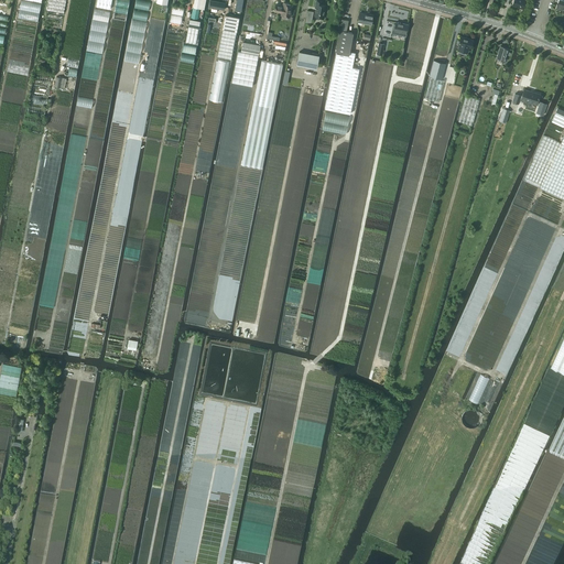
[(49,0),(47,10),(64,13),(65,0),(49,0)]
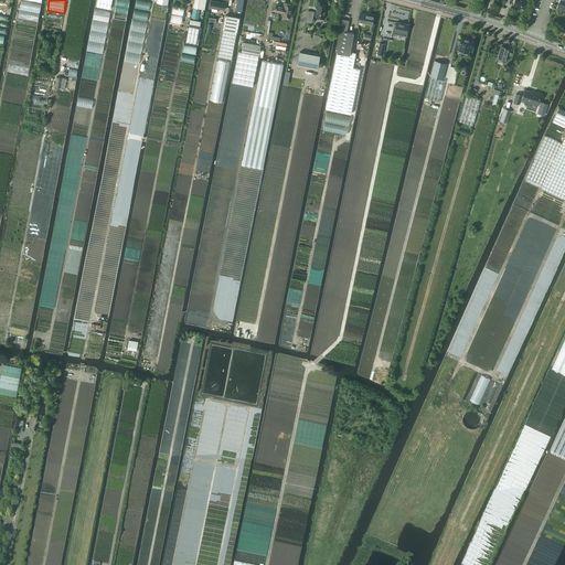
[(200,8),(204,9),(205,0),(194,0),(191,18),(198,19),(200,8)]
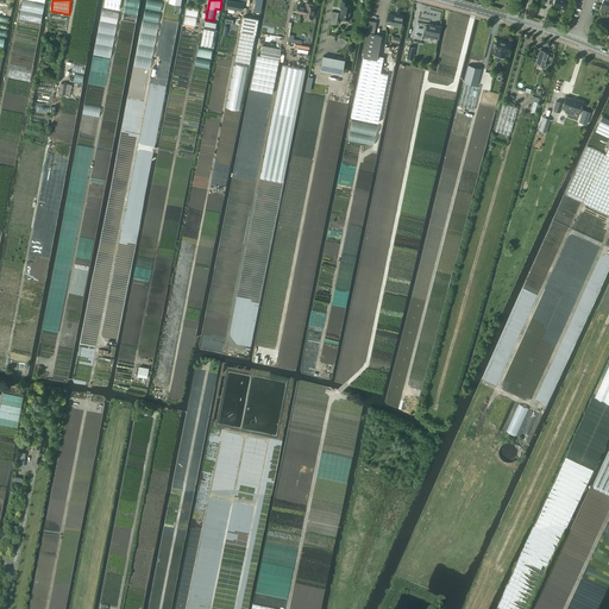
[(41,24),(44,5),(23,1),(19,19),(41,24)]
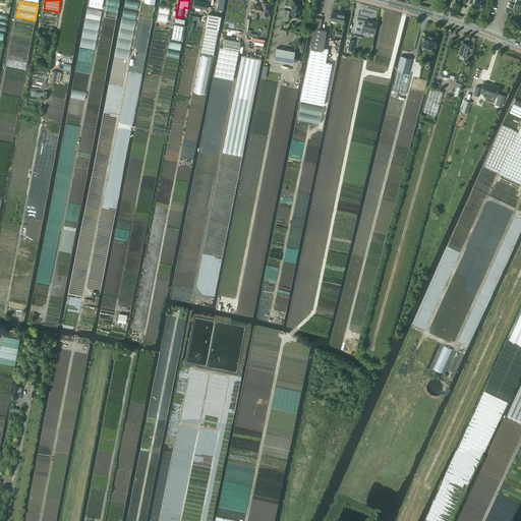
[(297,4),(297,2),(292,1),(291,7),(292,7),(291,14),(294,15),(294,16),(299,17),(301,9),(300,9),(300,5),(297,4)]
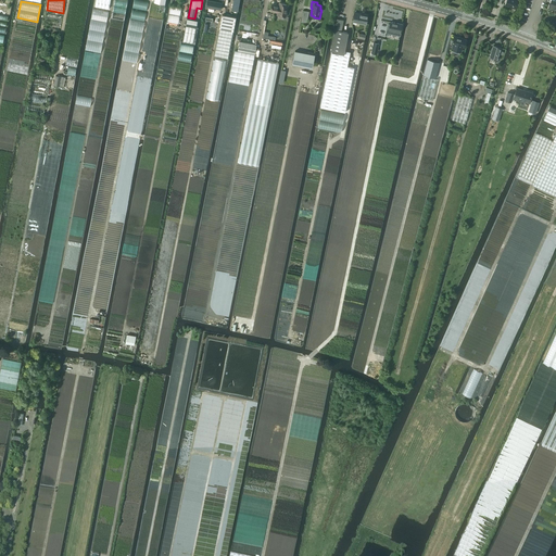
[(288,3),(279,2),(279,5),(272,4),(270,11),(277,12),(277,14),(286,16),(288,3)]
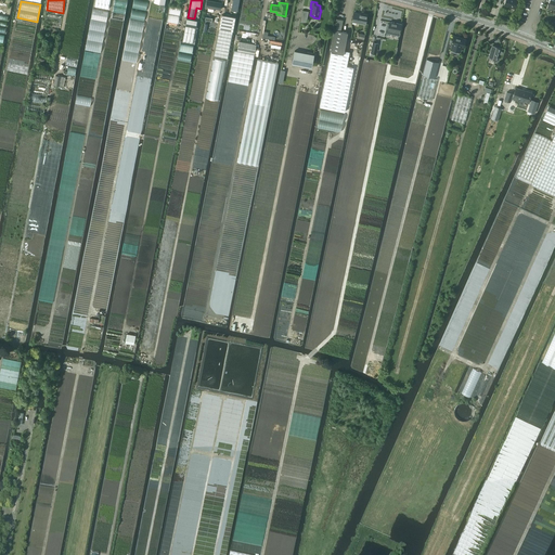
[(181,7),(170,5),(167,23),(178,25),(181,7)]
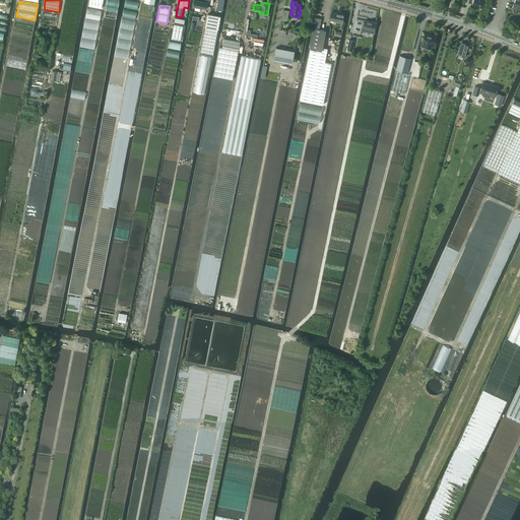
[(79,47),(94,50),(102,11),(87,8),(79,47)]
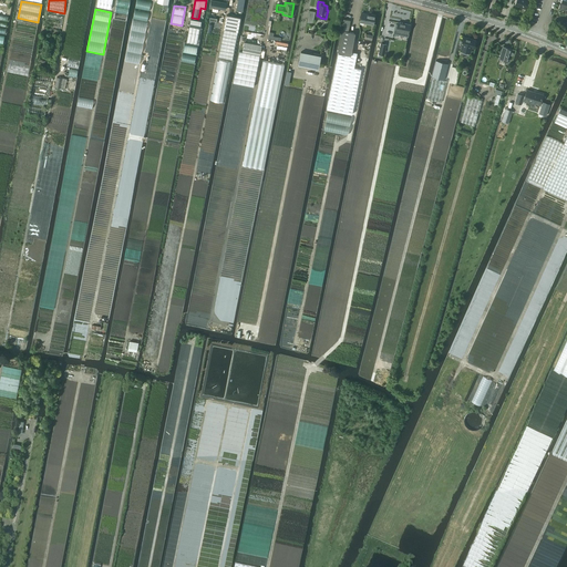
[(374,16),(361,12),(360,21),(373,23),(374,16)]
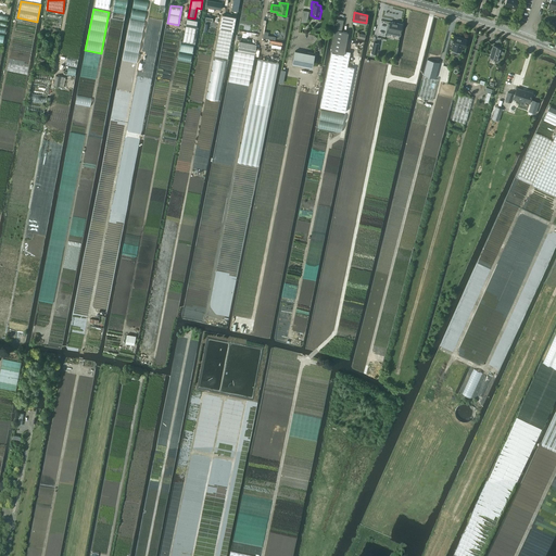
[(222,15),(214,57),(228,59),(236,17),(222,15)]
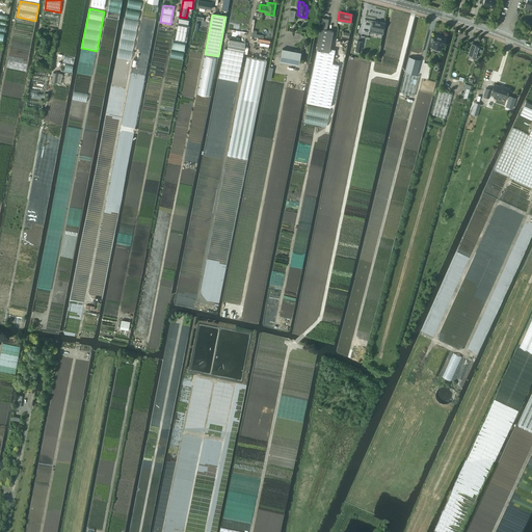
[(328,19),(324,18),(322,18),(321,23),(323,23),(322,28),(321,28),(317,49),(329,51),(334,31),(326,29),(328,19)]
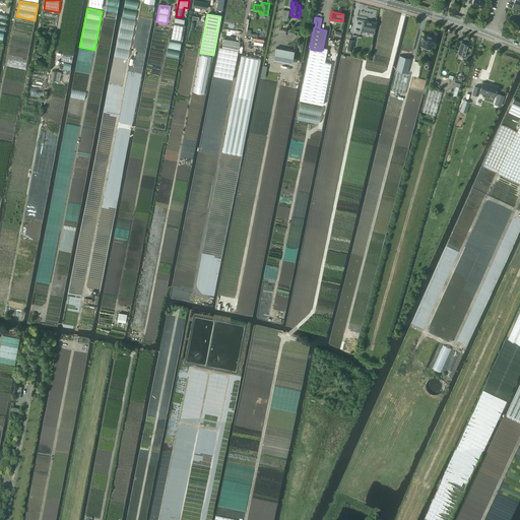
[(171,39),(181,41),(184,25),(185,19),(175,18),(174,23),(171,39)]
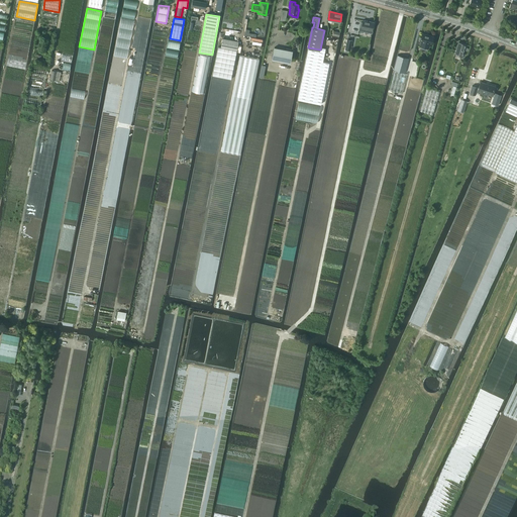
[(360,22),(358,30),(372,33),(374,22),(363,20),(362,23),(360,22)]
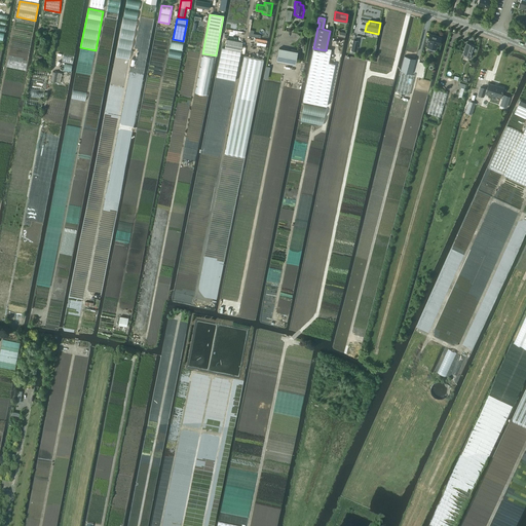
[(442,37),(429,34),(428,38),(427,38),(426,41),(428,42),(427,46),(436,49),(437,45),(437,44),(440,44),(442,37)]
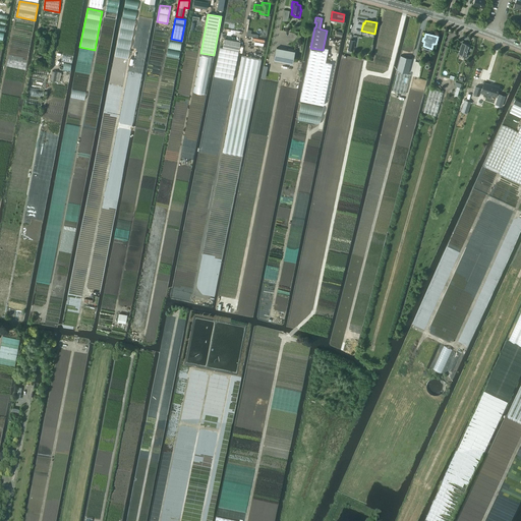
[(224,39),(223,48),(238,51),(240,42),(224,39)]
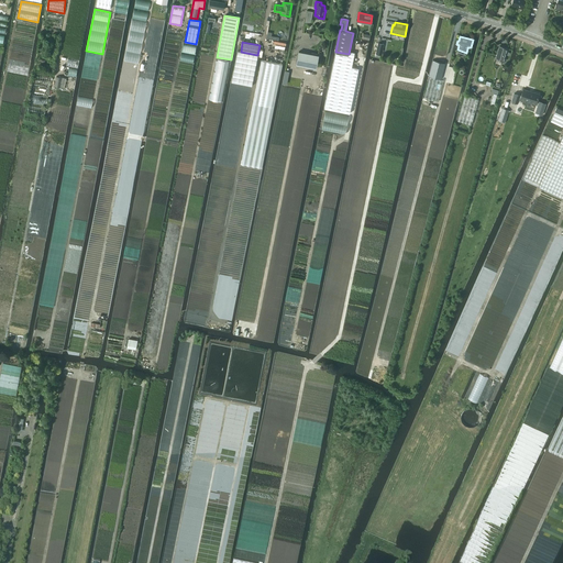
[(496,58),(505,61),(508,48),(499,45),(496,58)]
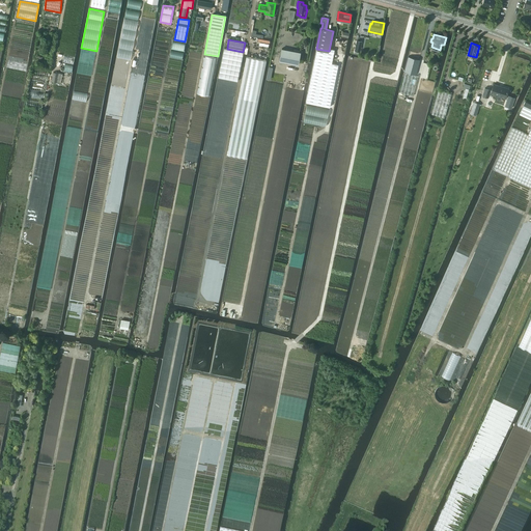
[(224,48),(219,78),(238,81),(241,64),(243,52),(227,49),(224,48)]
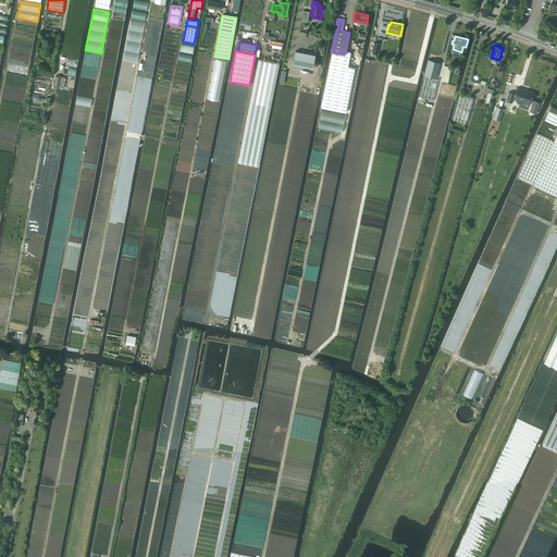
[(296,50),(293,63),(312,67),(314,60),(316,60),(317,53),(310,52),(310,53),(296,50)]
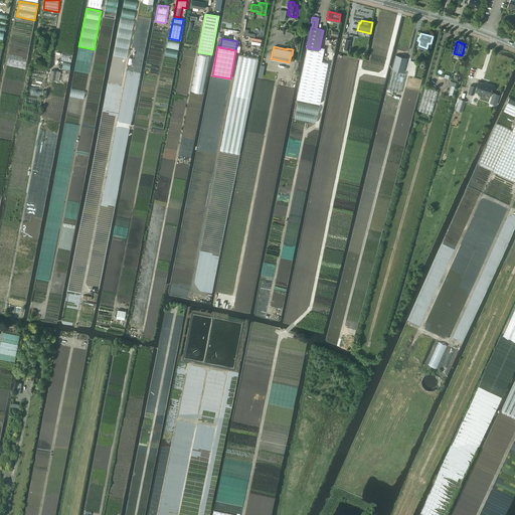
[(307,48),(297,100),(309,102),(312,103),(320,104),(328,62),(322,61),(324,51),(324,48),(319,47),(319,49),(319,51),(307,48)]
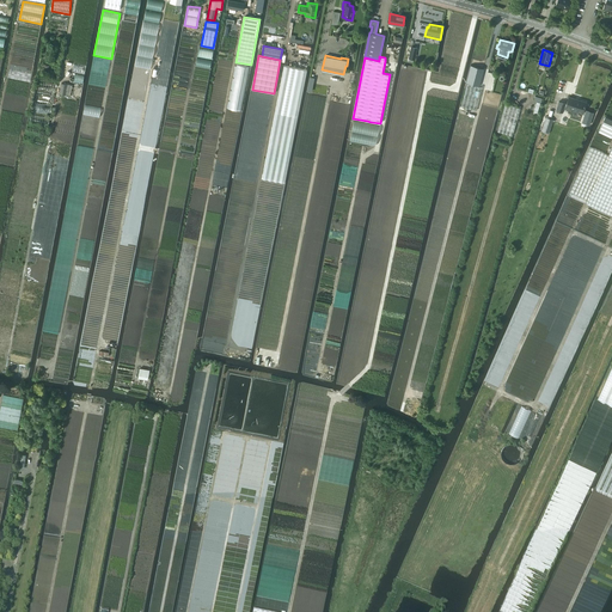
[(285,66),(262,178),(285,183),(306,69),(285,66)]
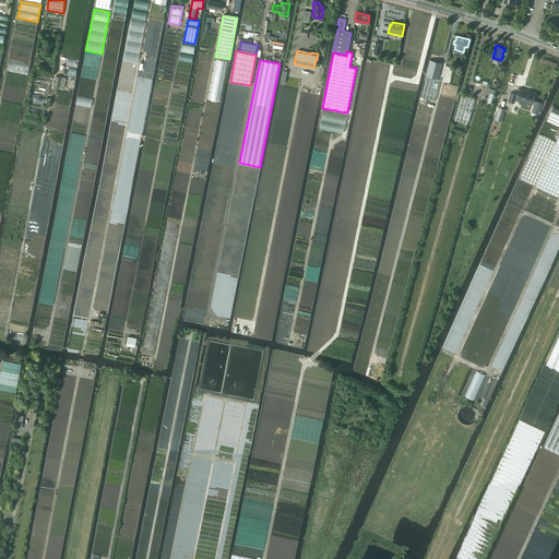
[(426,75),(420,97),(435,100),(440,80),(437,79),(440,64),(432,62),(428,75),(435,76),(433,78),(426,75)]
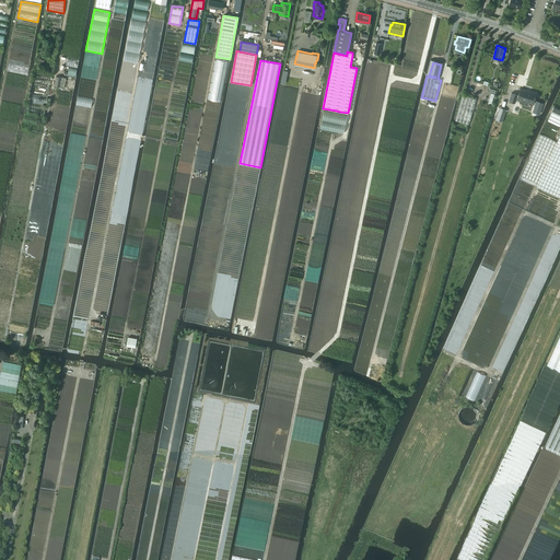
[(56,77),(55,86),(62,88),(65,78),(56,77)]
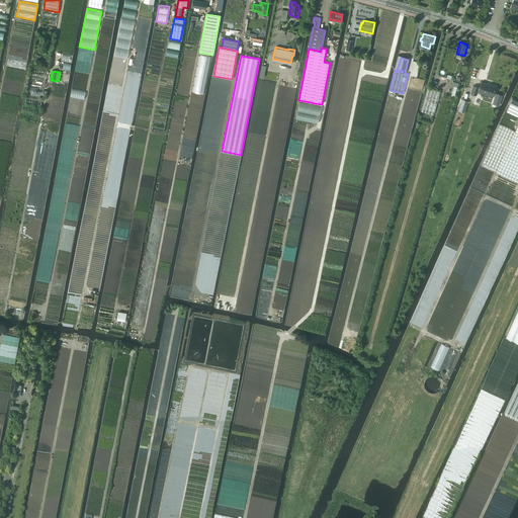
[(477,95),(477,94),(479,95),(480,91),(493,95),(496,86),(482,82),(480,88),(472,86),(470,93),(477,95)]
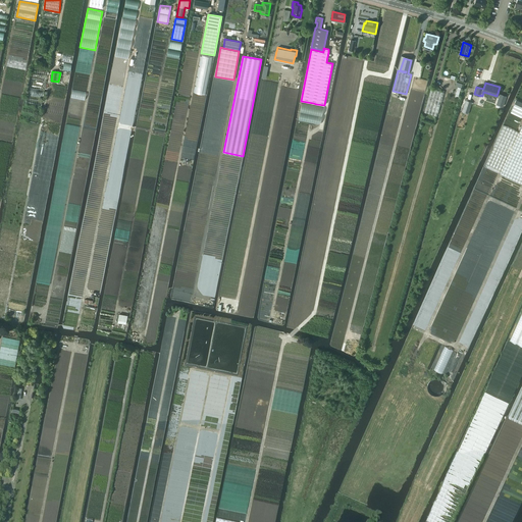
[(424,112),(437,115),(444,92),(431,89),(424,112)]
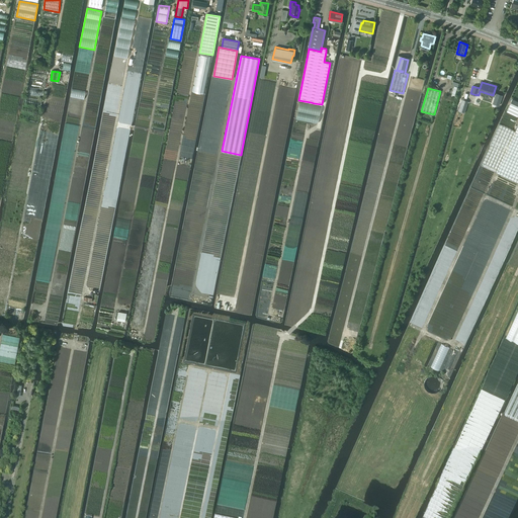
[(70,97),(84,100),(85,92),(72,89),(70,97)]
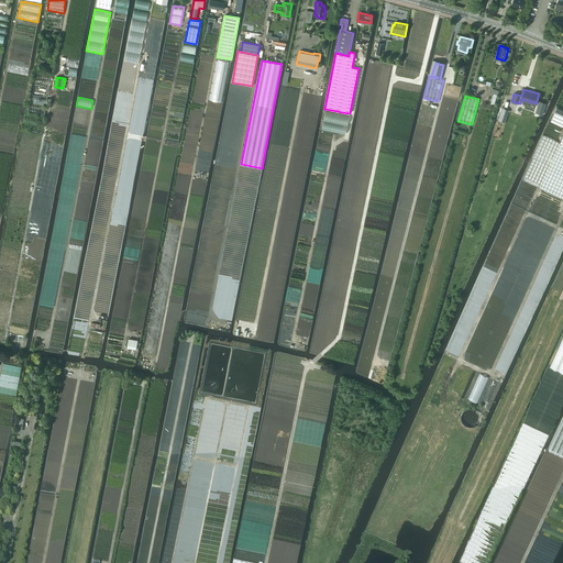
[(539,101),(536,112),(542,114),(545,103),(539,101)]
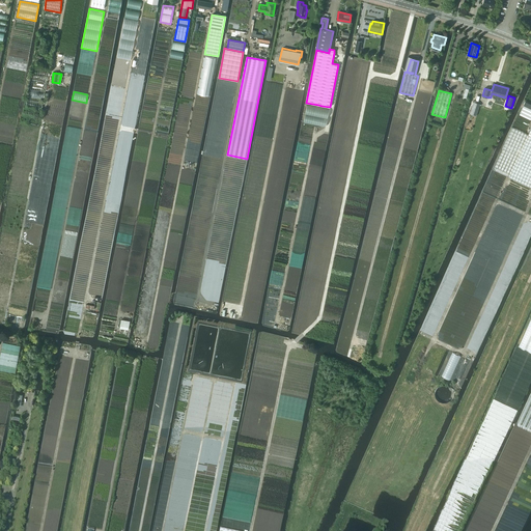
[(470,113),(476,115),(480,104),(473,102),(470,113)]
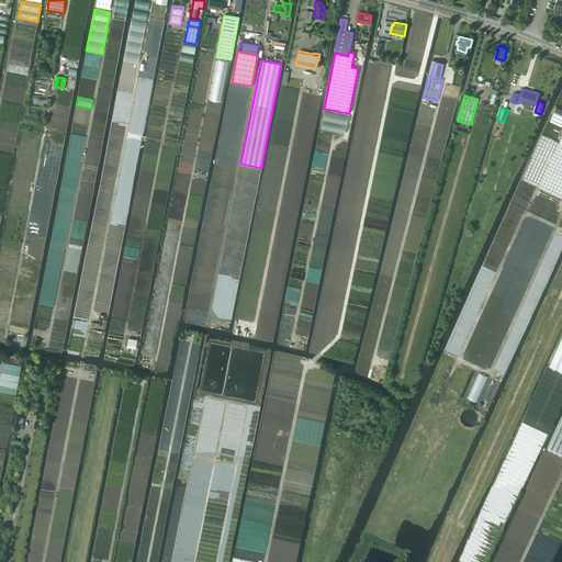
[(561,114),(553,111),(549,121),(561,126),(561,124),(561,114)]
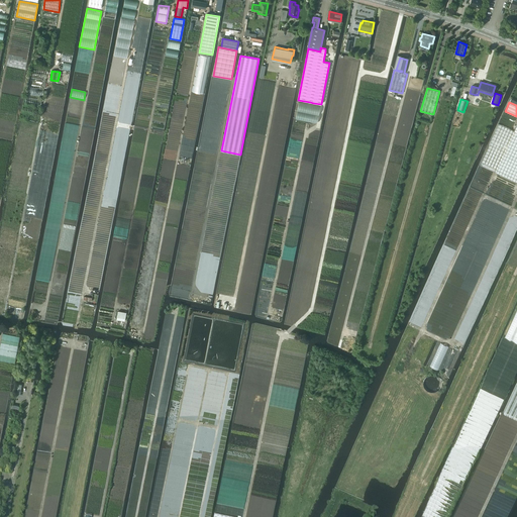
[(499,124),(480,166),(496,173),(516,182),(516,191),(516,192),(516,131),(514,130),(514,131),(499,124)]
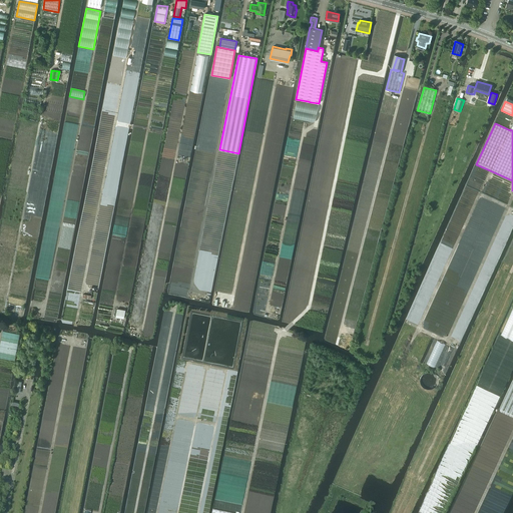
[(512,340),(512,307),(501,335),(512,340)]
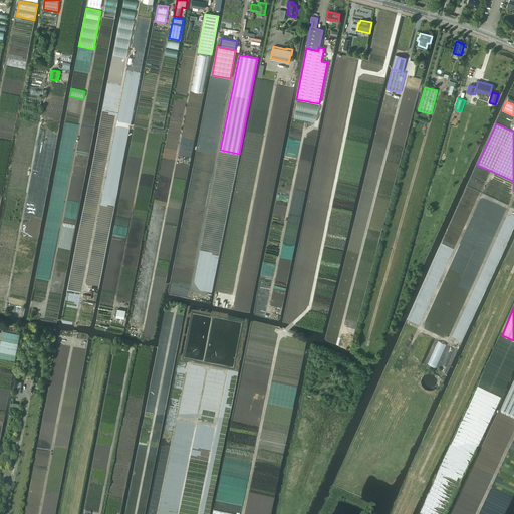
[(513,379),(500,410),(500,411),(513,417),(513,379)]
